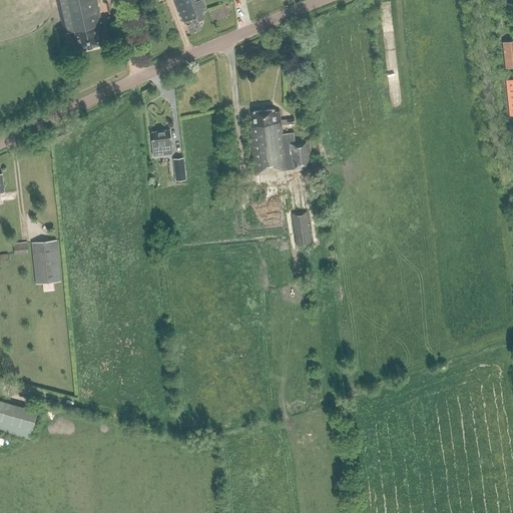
[(100,0),(101,0),(56,0),(64,33),(75,30),(79,48),(79,49),(100,45),(101,42),(98,28),(102,28),(95,0),(100,0)]
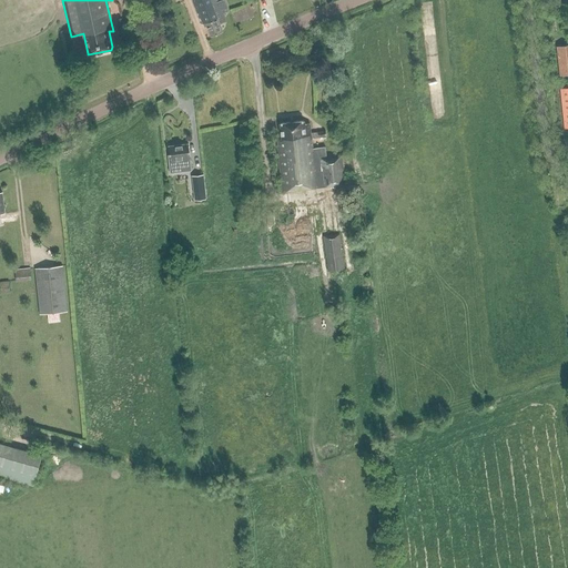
[(222,13),(227,11),(224,1),(217,3),(215,0),(191,0),(201,26),(205,23),(211,37),(222,32),(219,23),(225,21),(222,13)]
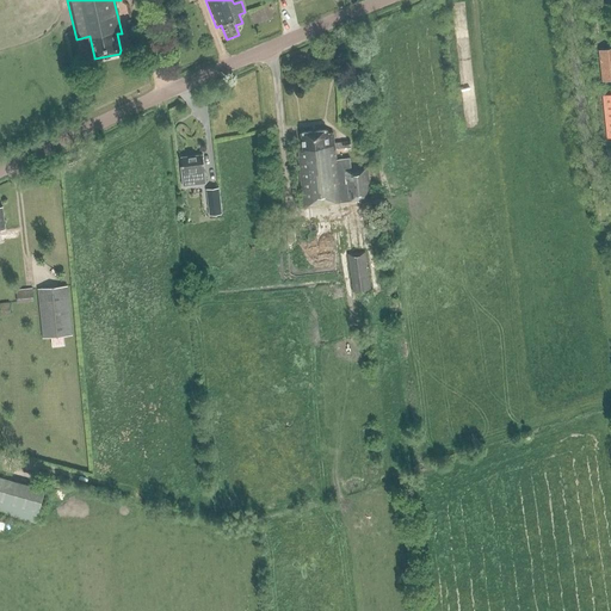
[(125,22),(128,31),(135,30),(133,19),(125,22)]
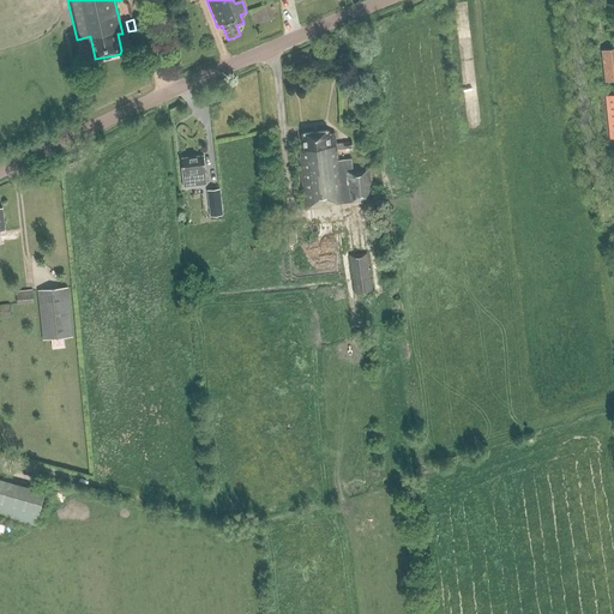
[(613,79),(613,49),(602,50),(606,82),(613,79)]
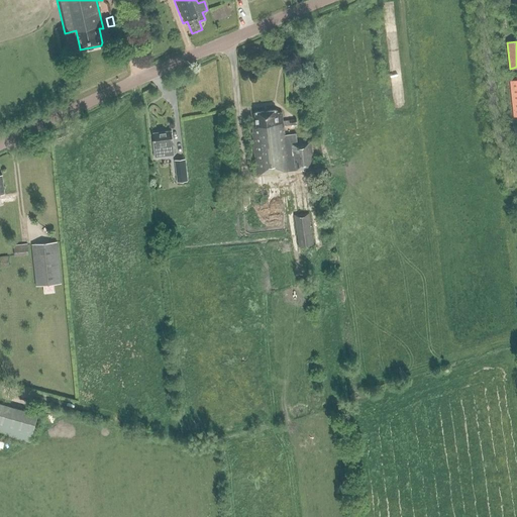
[(297,120),(282,121),(282,113),(277,113),(276,112),(254,114),(256,128),(252,128),(252,134),(251,134),(256,175),(285,171),(288,171),(314,167),(311,141),(297,142),(296,134),(284,135),(283,126),(297,125),(297,120)]
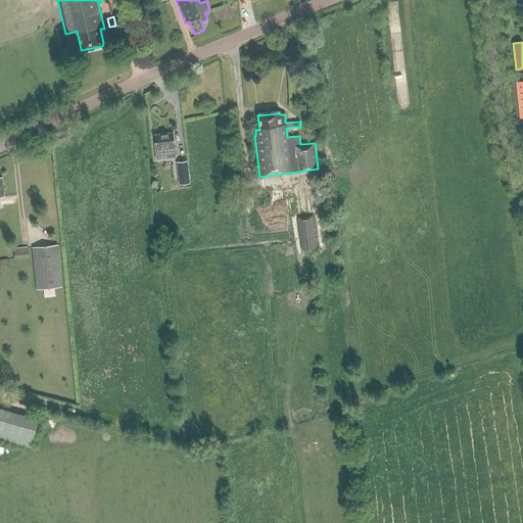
[(175,146),(174,133),(154,135),(156,147),(154,148),(156,159),(156,158),(163,157),(162,156),(175,155),(176,157),(176,154),(175,154),(174,146),(175,146)]
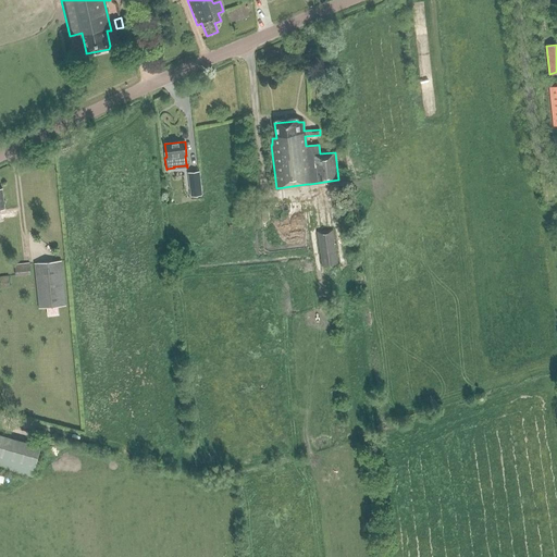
[(200,187),(199,172),(190,173),(192,188),(200,187)]
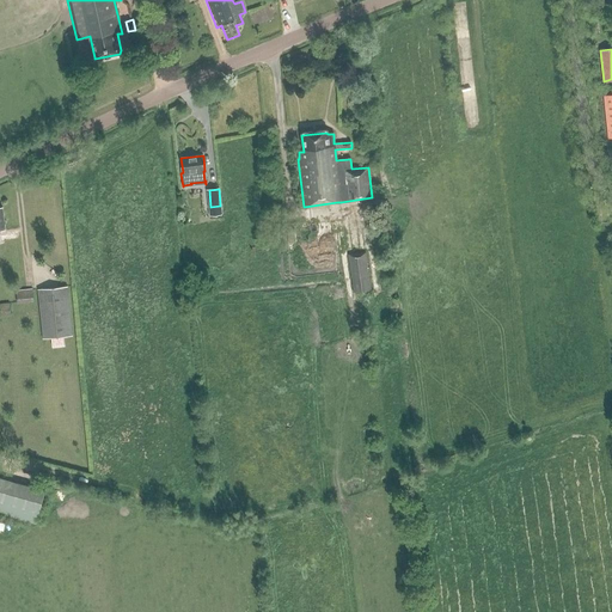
[(366,252),(348,255),(353,293),(371,291),(366,252)]
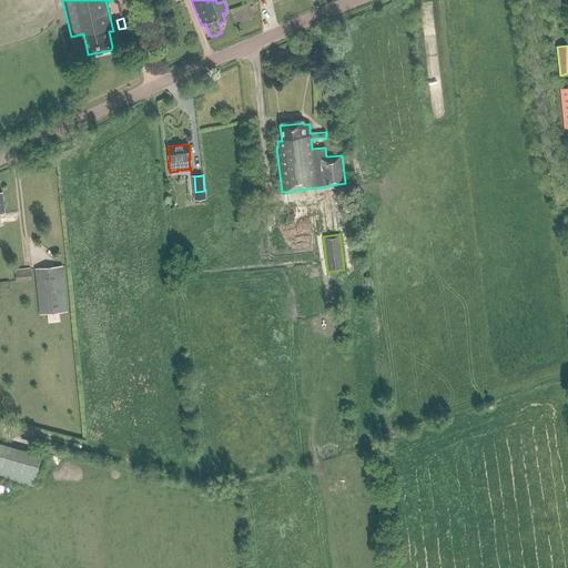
[(36,269),(40,314),(68,312),(62,266),(36,269)]
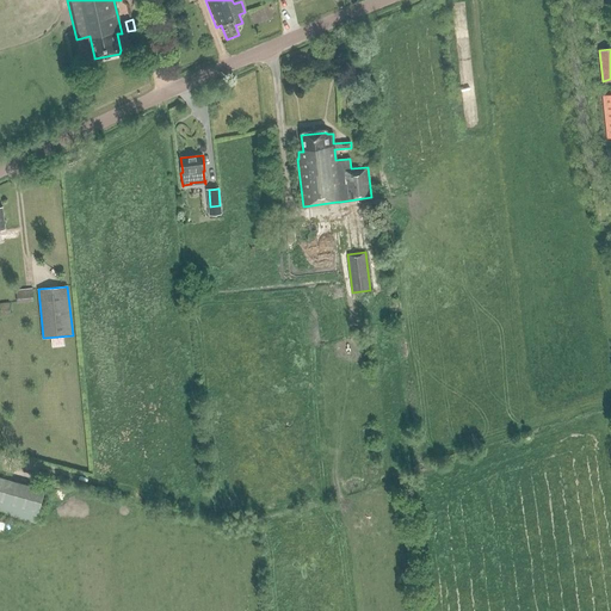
[(34,301),(32,289),(17,290),(18,302),(34,301)]
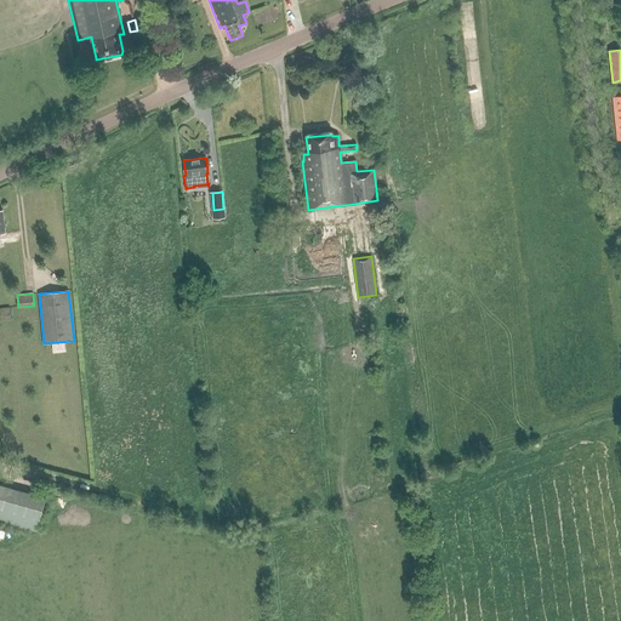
[(0,322),(11,320),(10,308),(0,308),(0,322)]
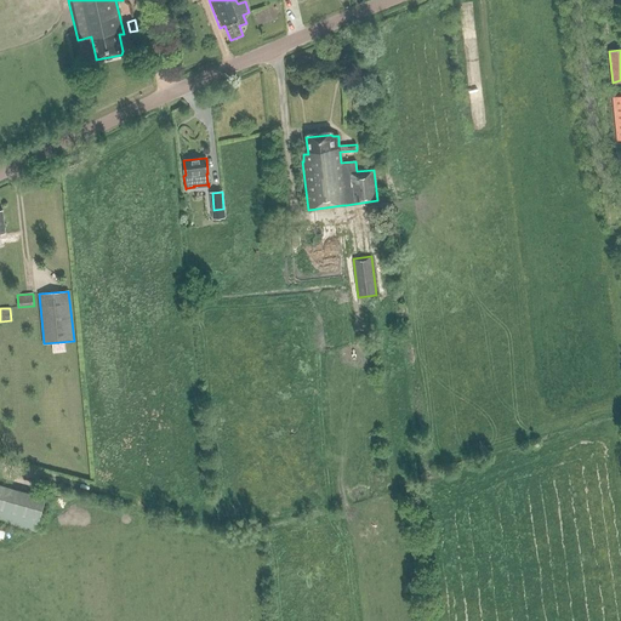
[(0,520),(36,531),(46,497),(0,484),(0,520)]
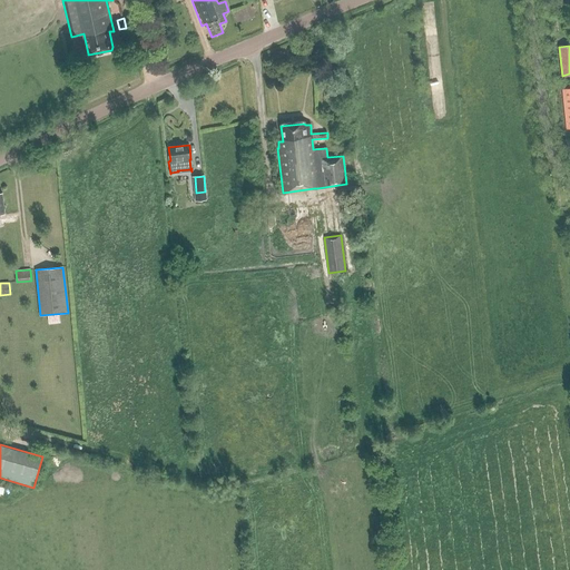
All buildings are outlined.
